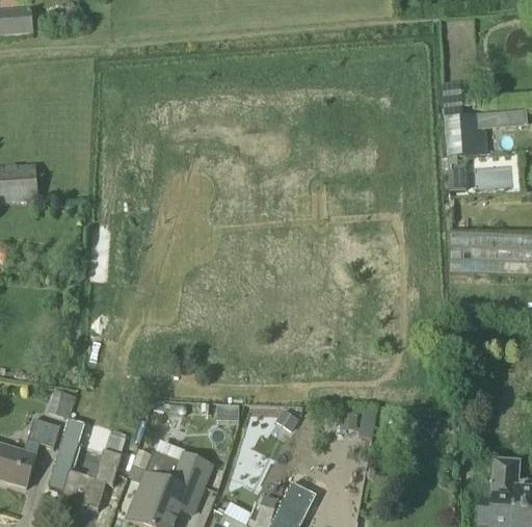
[(0,32),(32,30),(30,8),(0,9),(0,32)]
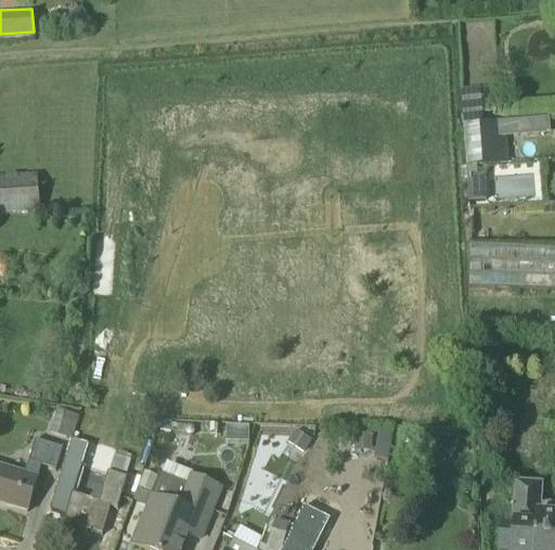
[(461,86),(463,122),(482,119),(481,109),(495,107),(494,97),(480,98),(480,85),(461,86)]
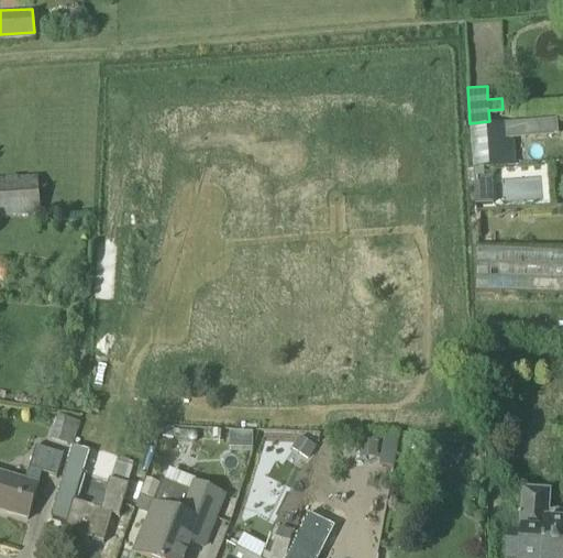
[(494,121),(489,121),(470,123),(472,164),(505,163),(503,122),(494,122),(494,121)]
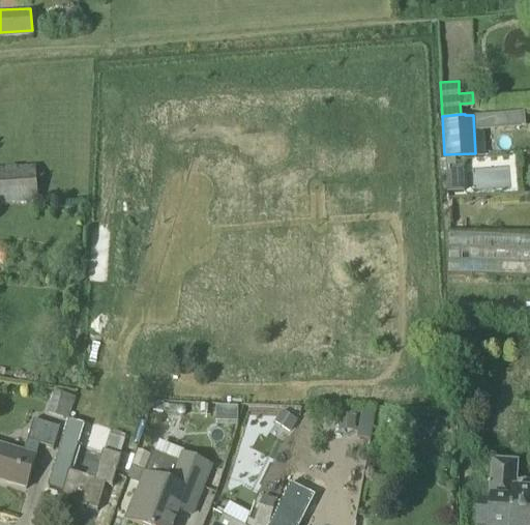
[(0,200),(38,198),(36,163),(0,165),(0,200)]
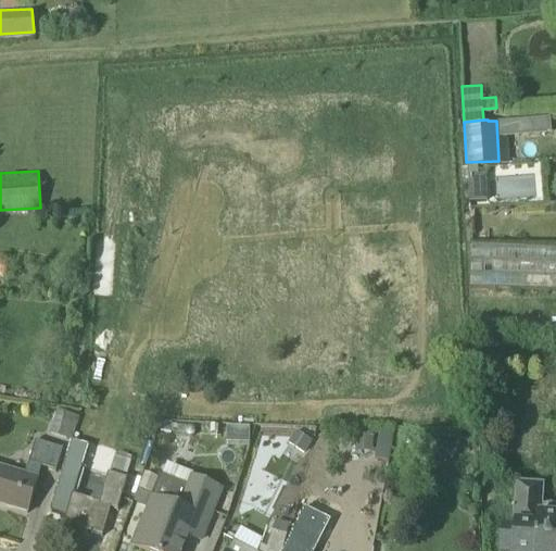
[(555,243),(471,241),(470,284),(555,286),(555,243)]
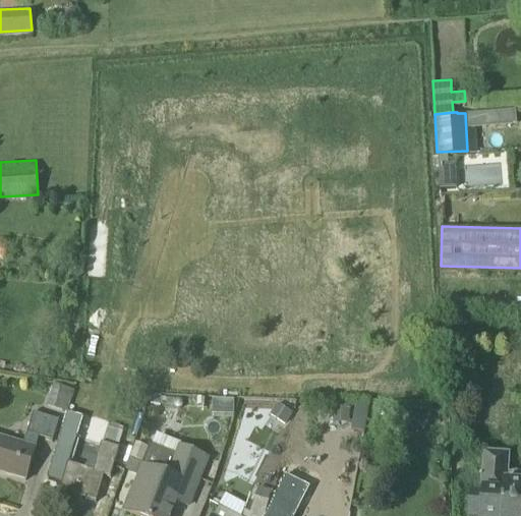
[(67,408),(74,387),(53,380),(46,402),(66,408),(67,408)]
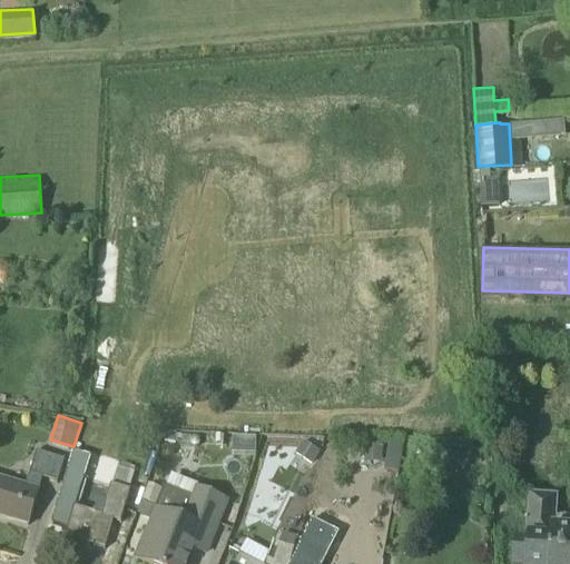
[(232,433),(232,449),(255,449),(256,434),(232,433)]
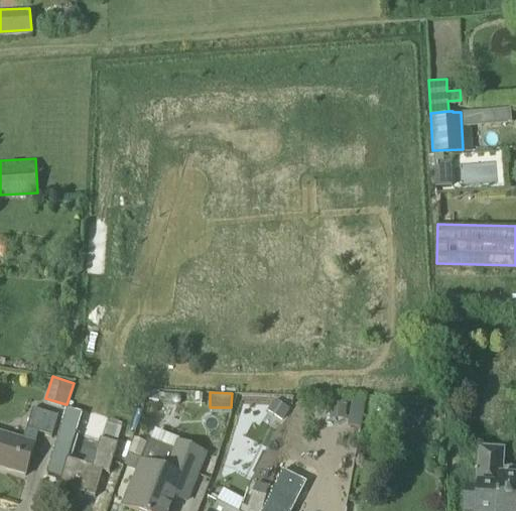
[(352,396),(348,422),(360,423),(365,399),(352,396)]
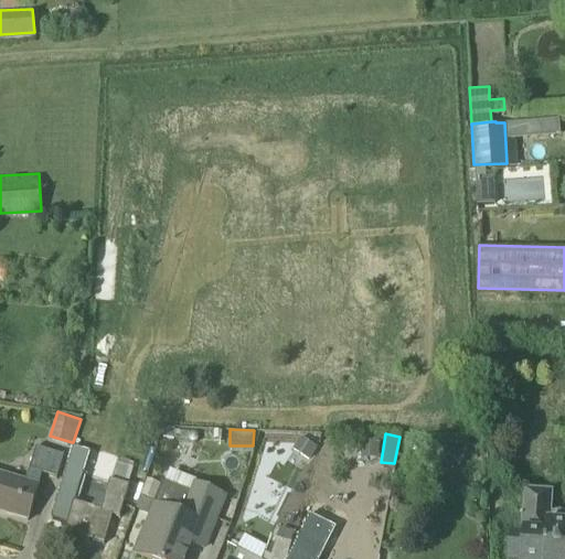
[(361,437),(361,451),(379,451),(379,437),(361,437)]
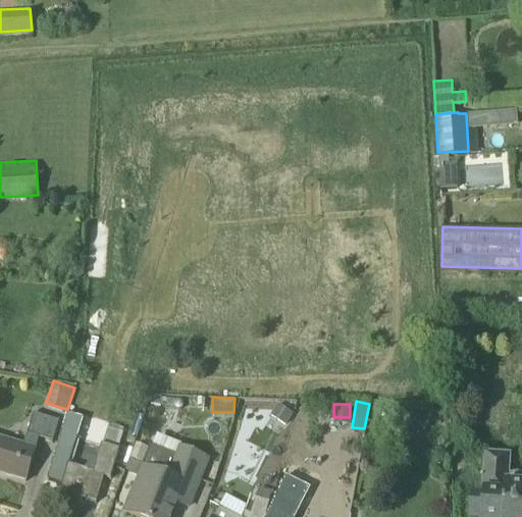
[(66,409),(46,476),(61,481),(65,468),(67,459),(68,460),(83,414),(67,409),(66,409)]
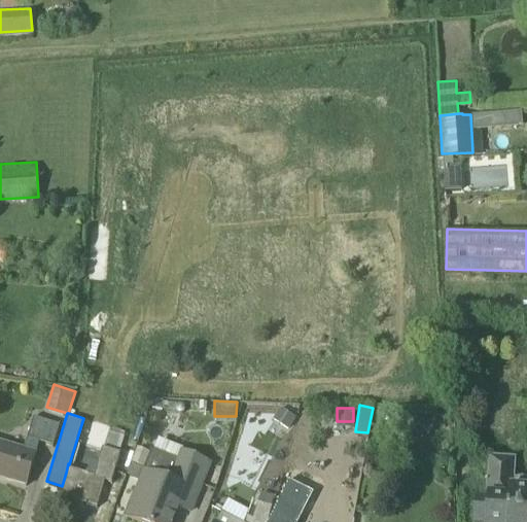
[(24,445),(0,438),(0,474),(26,482),(35,448),(38,438),(51,442),(58,422),(34,414),(24,445)]
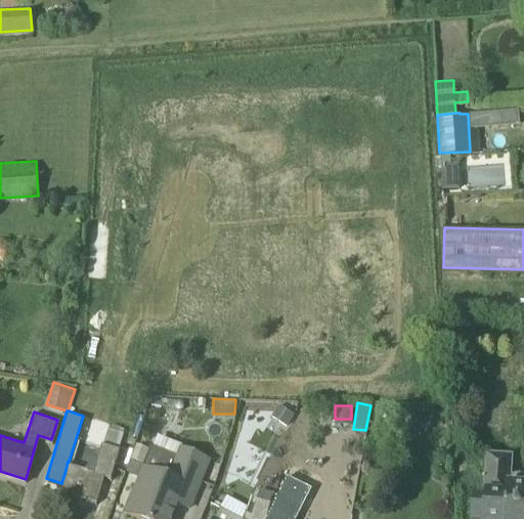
[(61,483),(59,489),(96,501),(101,481),(103,474),(110,476),(113,467),(119,445),(101,440),(96,457),(93,469),(85,466),(69,462),(68,461),(66,470),(61,483)]
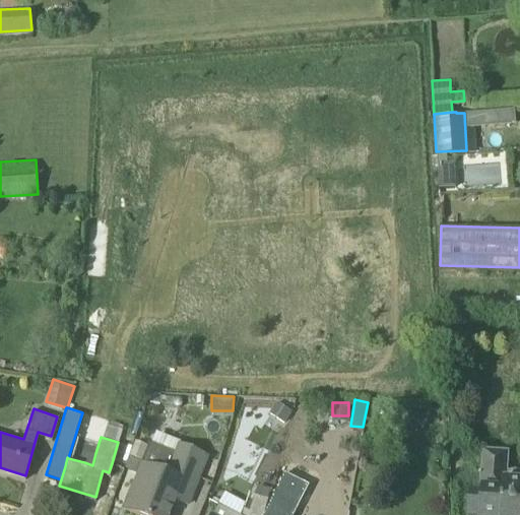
[(187,501),(194,481),(197,475),(206,452),(179,441),(175,450),(151,441),(143,462),(142,461),(125,506),(146,514),(166,514),(175,496),(187,501)]
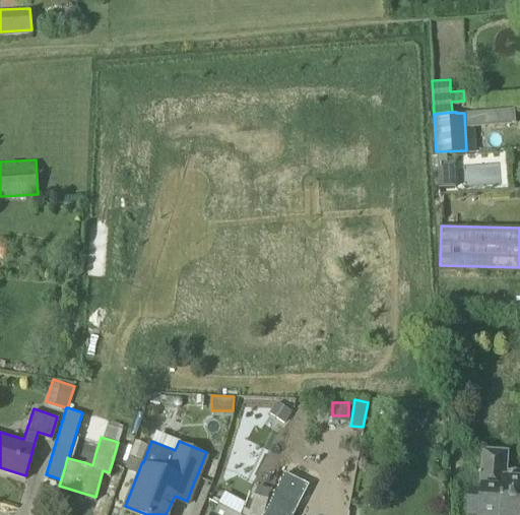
[(519,514),(519,469),(505,469),(507,450),(483,448),(479,492),(468,491),(466,514),(519,514)]
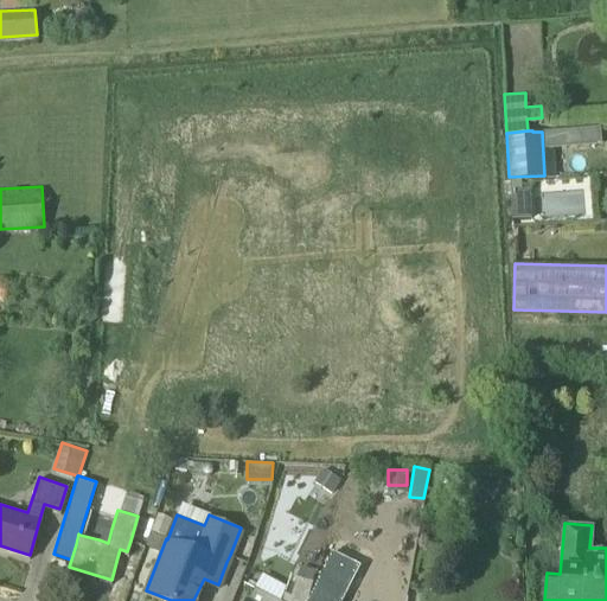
[(306,600),(317,568),(301,563),(292,594),(285,590),(281,599),(255,586),(248,599),(247,599),(246,600),(306,600)]
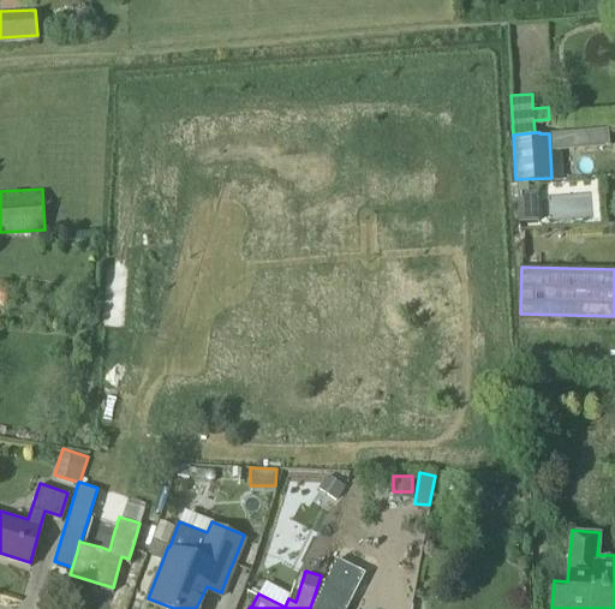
[(336,608),(347,590),(339,585),(344,575),(333,571),(328,580),(329,580),(314,608),(336,608)]
